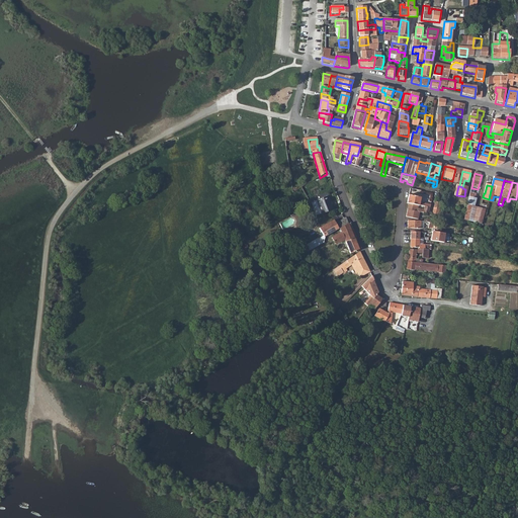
[(425,207),(431,208),(431,206),(420,203),(421,198),(409,195),(408,204),(409,204),(419,206),(425,207)]
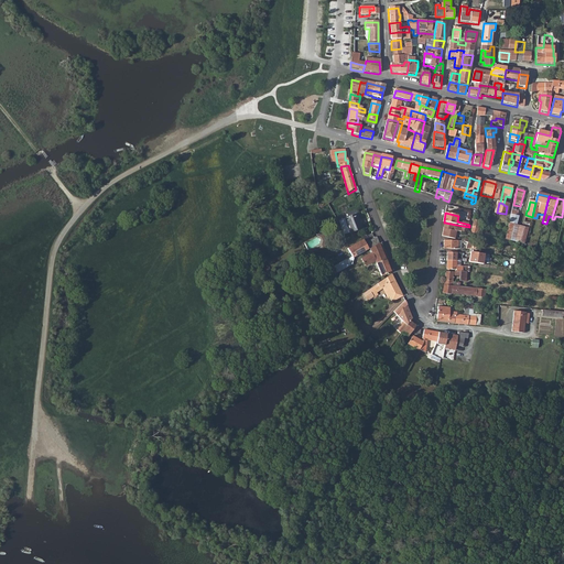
[(518,216),(511,214),(505,239),(524,243),(529,228),(517,225),(519,216),(518,216)]
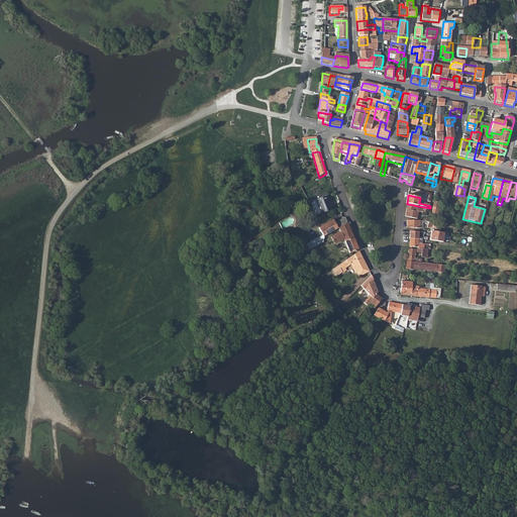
[(322,214),(333,210),(328,197),(317,201),(322,214)]
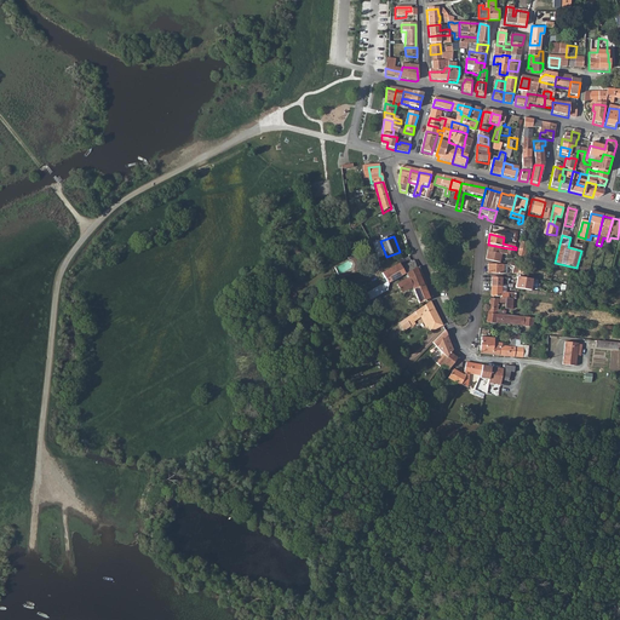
[(517,258),(526,260),(526,258),(524,258),(528,245),(523,244),(524,241),(522,241),(517,258)]
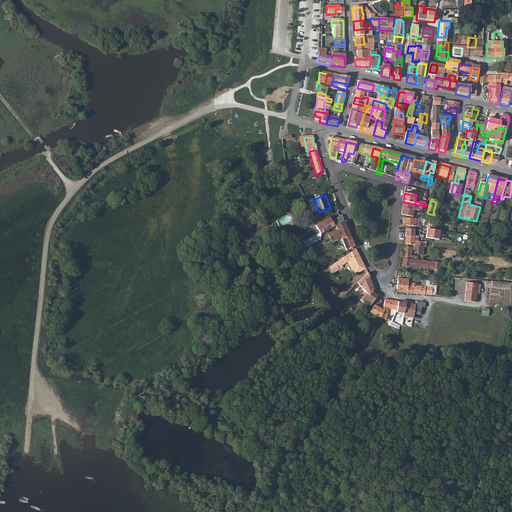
[(415,211),(424,213),(426,206),(420,205),(419,209),(413,208),(414,204),(404,202),(404,204),(403,208),(415,211)]
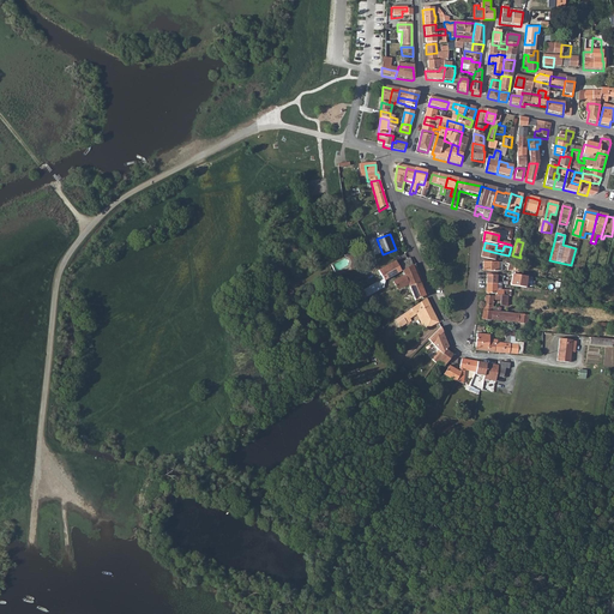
[(483,250),(482,258),(495,262),(498,253),(483,250)]
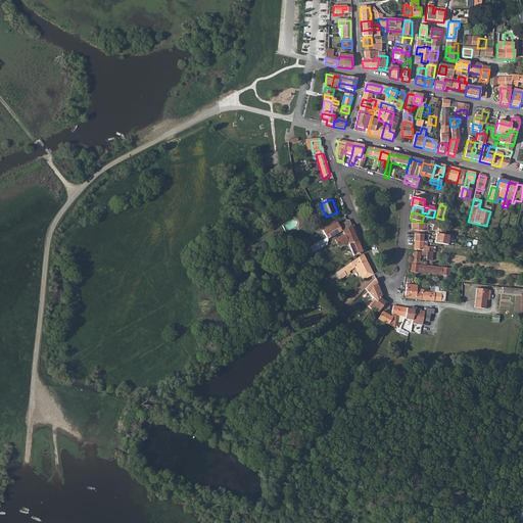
[(352,227),(350,221),(339,227),(337,224),(323,232),(327,241),(343,232),(351,228),(352,227)]
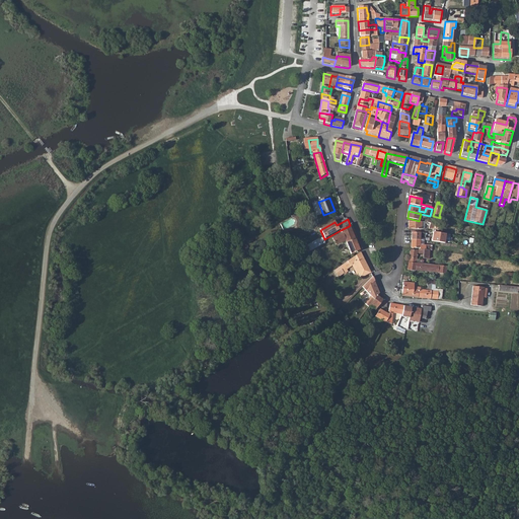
[(422,221),(409,221),(409,228),(424,229),(425,223),(426,224),(426,222),(422,221)]
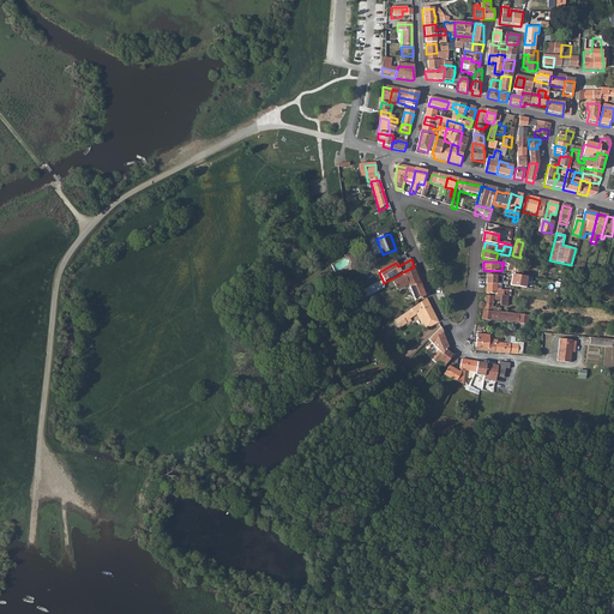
[(518,270),(518,265),(512,264),(509,264),(507,271),(512,271),(512,275),(522,276),(523,271),(518,270)]
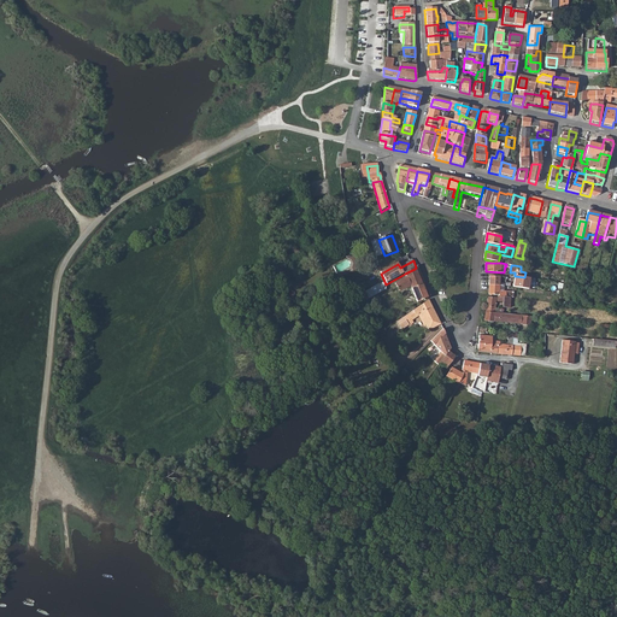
[(417,288),(422,286),(417,275),(407,278),(395,285),(400,293),(411,287),(416,285),(417,288)]
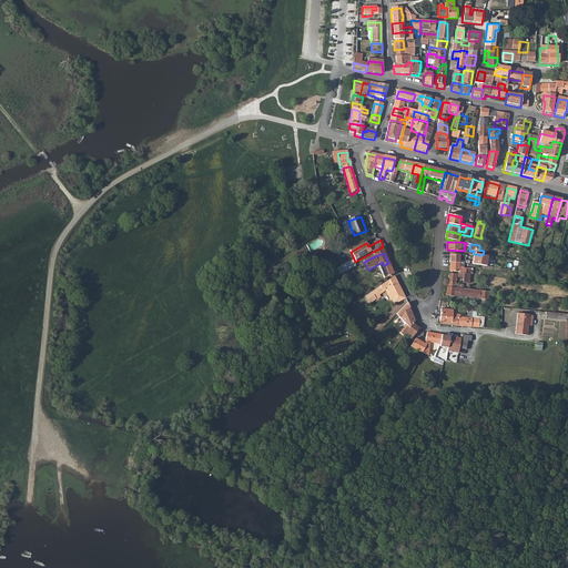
[(483,255),(474,254),(473,264),(486,266),(487,255),(483,255)]
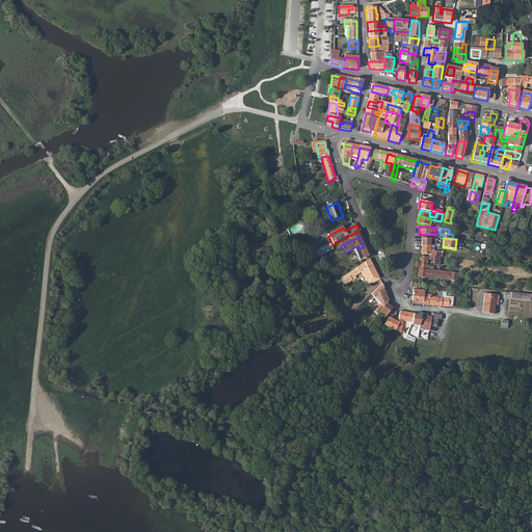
[(432,247),(440,248),(440,245),(433,244),(433,240),(422,239),(422,247),(432,247)]
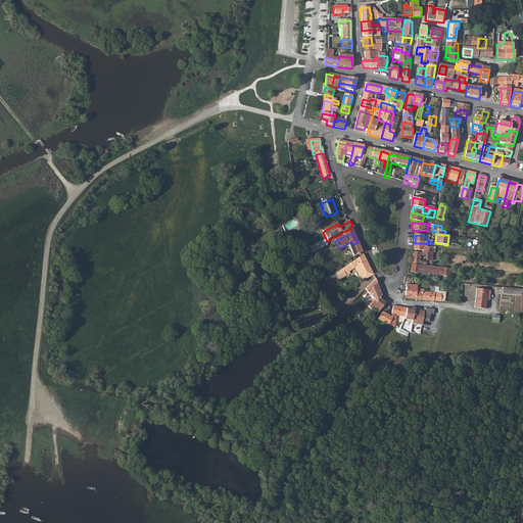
[(324,238),(307,247),(311,253),(327,244),(324,238)]
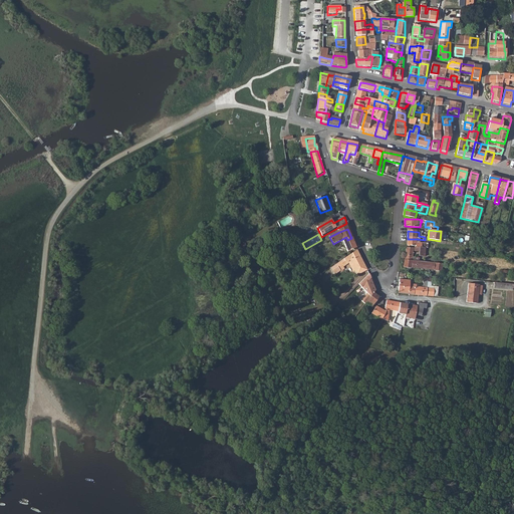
[(346,250),(355,246),(351,238),(347,240),(346,237),(342,239),(343,242),(346,250)]
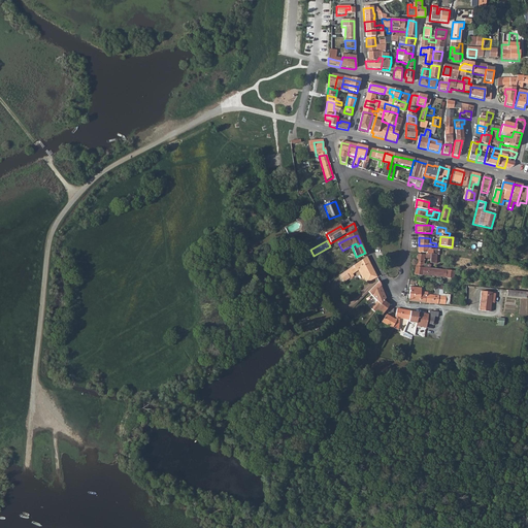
[(433,256),(436,257),(436,255),(434,255),(434,251),(429,251),(429,245),(419,245),(418,254),(426,255),(433,256)]
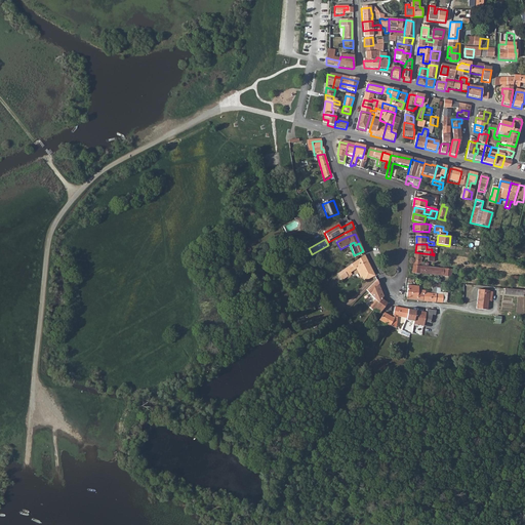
[(415,254),(413,267),(430,268),(430,265),(422,264),(423,258),(430,259),(429,264),(431,264),(431,254),(423,253),(423,254),(415,254)]
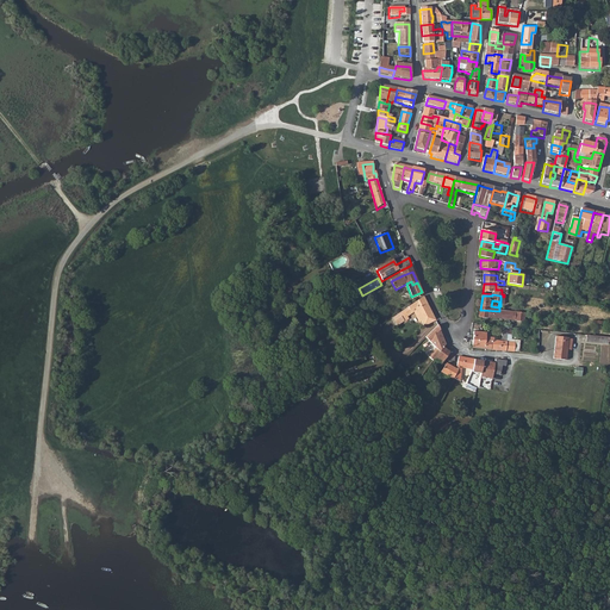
[(424,325),(435,321),(423,296),(417,299),(408,306),(391,318),(397,325),(403,321),(405,324),(409,322),(408,318),(414,313),(412,311),(415,309),(421,321),(424,325)]
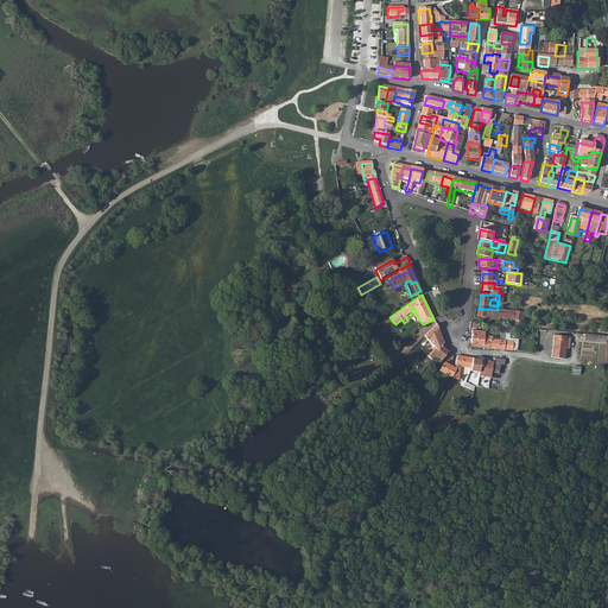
[(477,318),(498,320),(498,311),(498,310),(479,309),(477,318)]
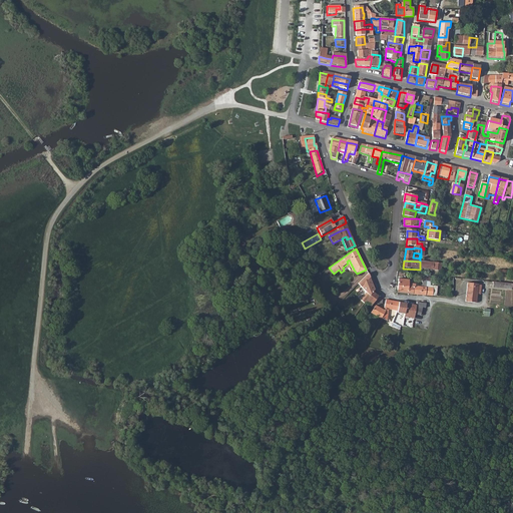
[(442,273),(442,265),(420,263),(420,270),(434,271),(434,272),(442,273)]
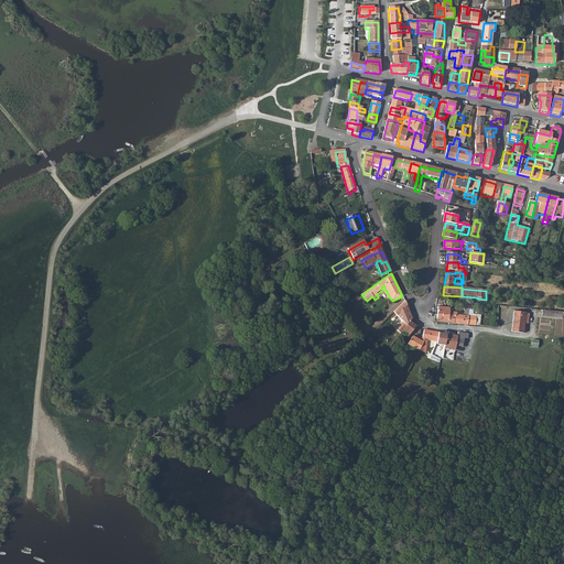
[(398,331),(403,334),(411,323),(413,321),(405,302),(394,314),(403,323),(398,331)]
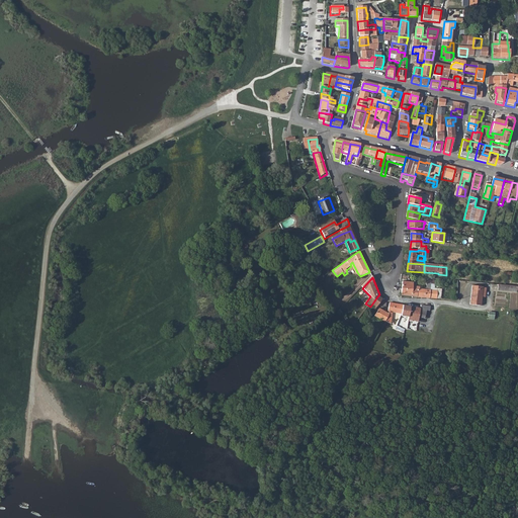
[(402,296),(419,298),(419,290),(418,290),(418,286),(413,286),(413,283),(403,282),(402,296)]
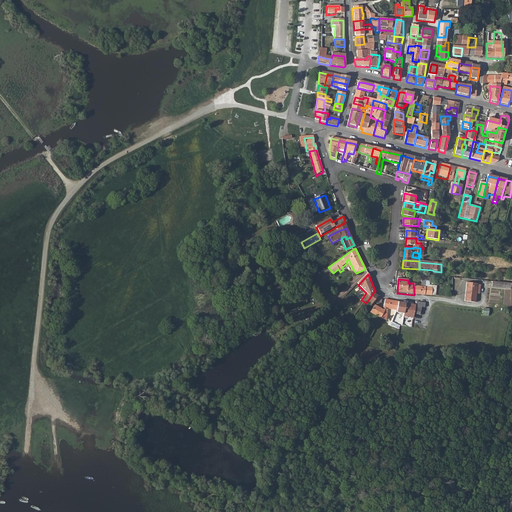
[(476,293),(477,284),(477,283),(467,282),(465,301),(475,302),(476,293)]
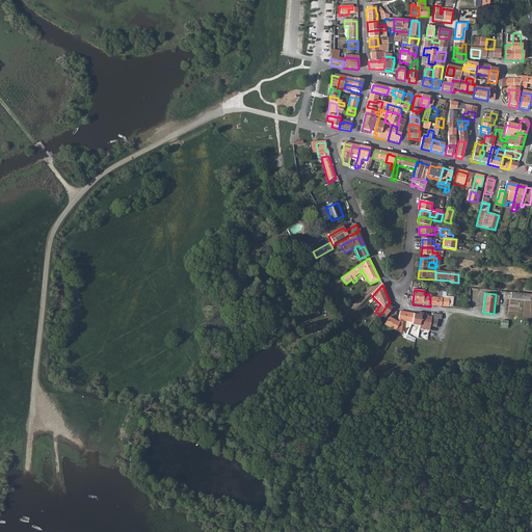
[(430,298),(430,307),(449,309),(449,300),(443,299),(430,298)]
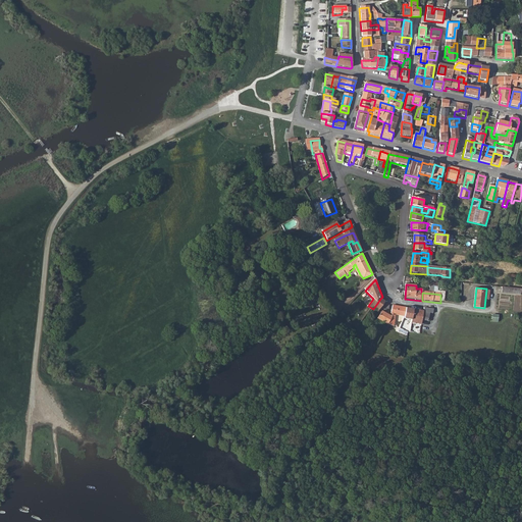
[(380,299),(373,309),(378,313),(385,303),(380,299)]
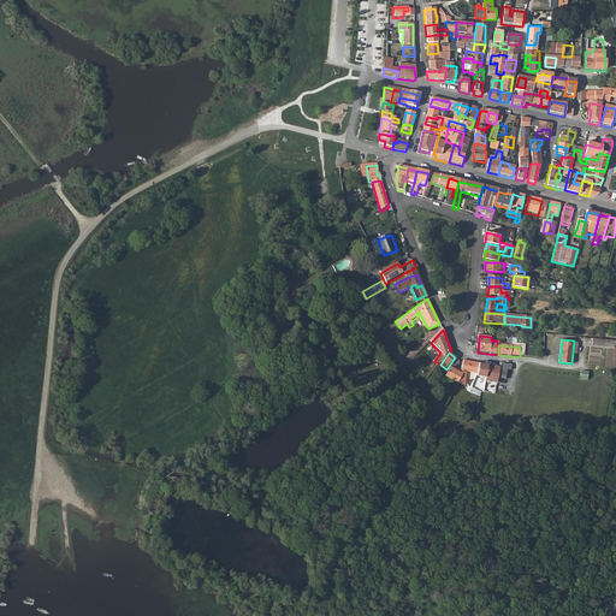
[(465,362),(462,371),(465,372),(465,375),(467,375),(468,373),(478,374),(479,365),(465,362)]
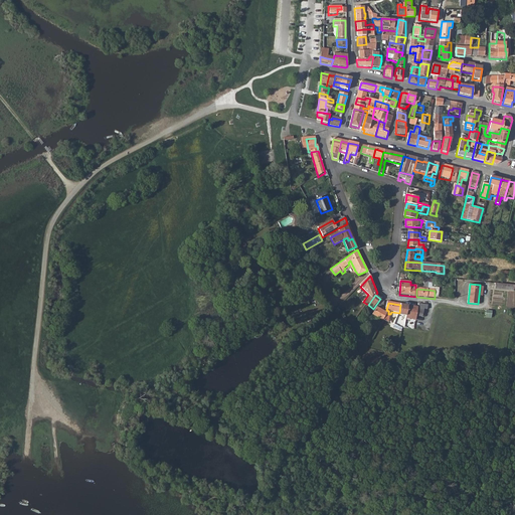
[(427,311),(428,308),(428,306),(412,304),(411,308),(400,305),(399,313),(416,317),(418,310),(423,310),(427,311)]
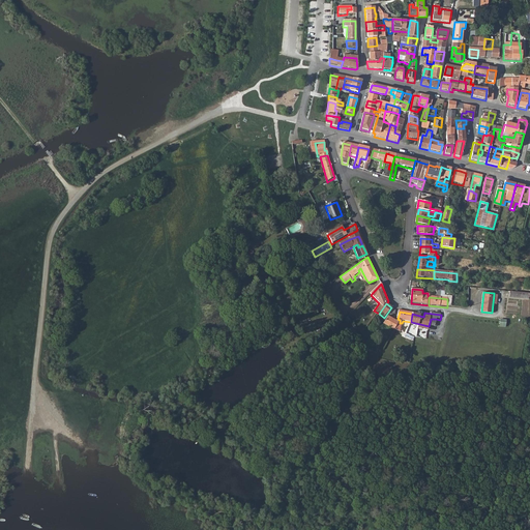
[(393,331),(394,331),(394,330),(395,329),(400,323),(400,320),(398,319),(396,321),(388,317),(384,325),(394,329),(393,331)]
